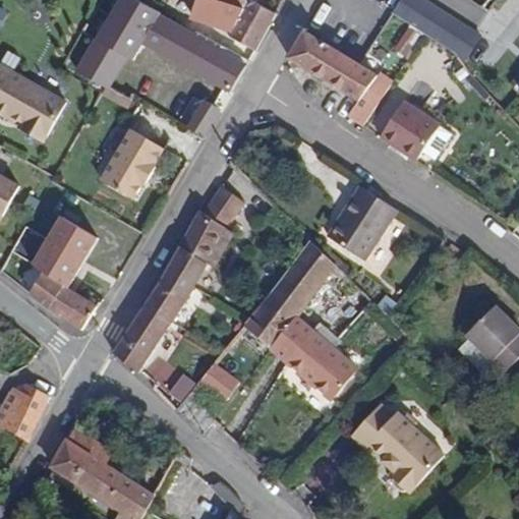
[(118,0),(96,38),(128,55),(134,58),(143,42),(231,90),(250,58),(196,30),(194,33),(162,15),(164,12),(140,0),(118,0)]
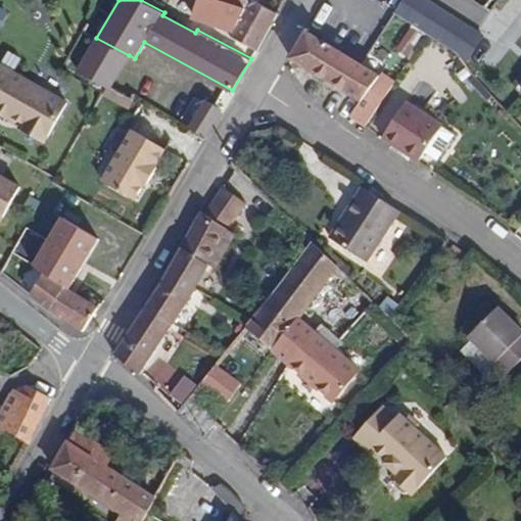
[(199,0),(195,16),(234,29),(230,36),(255,51),(257,51),(277,13),(275,12),(252,0),(249,0),(246,7),(236,4),(223,0),(199,0)]
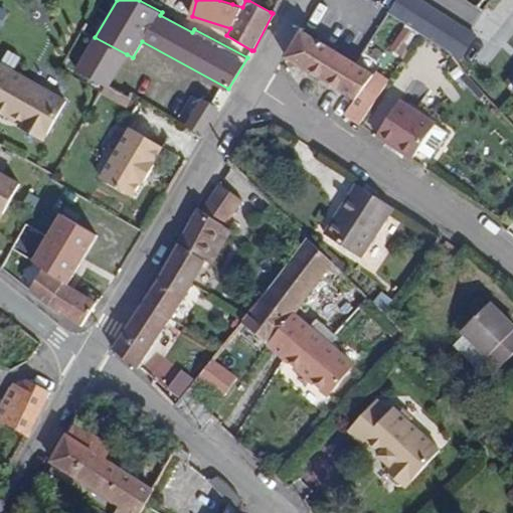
[(409,0),(399,16),(417,29),(444,47),(455,31),(453,18),(422,0),(409,0)]
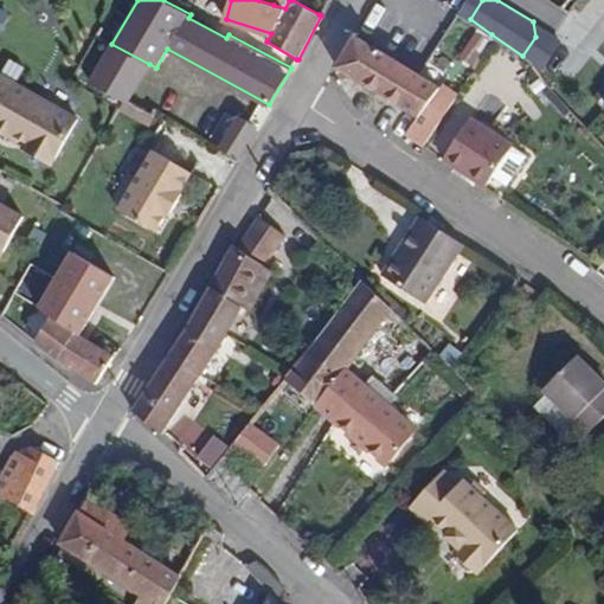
[(416,71),(354,36),(352,34),(334,66),(406,115),(393,132),(403,137),(411,143),(449,92),(436,85),(416,71)]
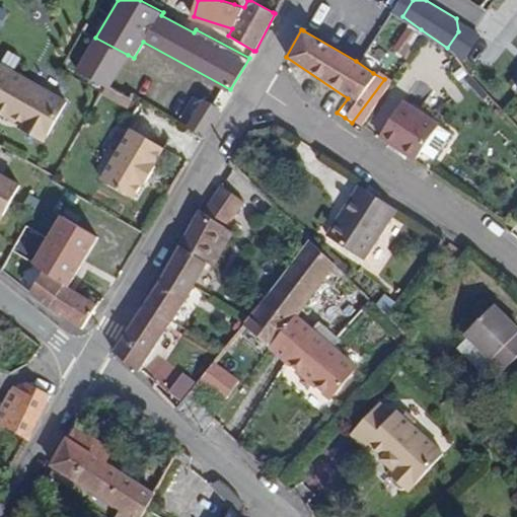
[(470,39),(460,30),(447,48),(455,58),(470,39)]
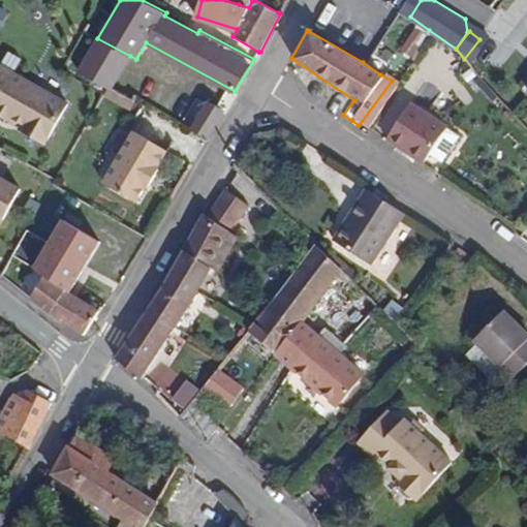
[(97,38),(79,70),(106,86),(112,89),(130,56),(97,38)]
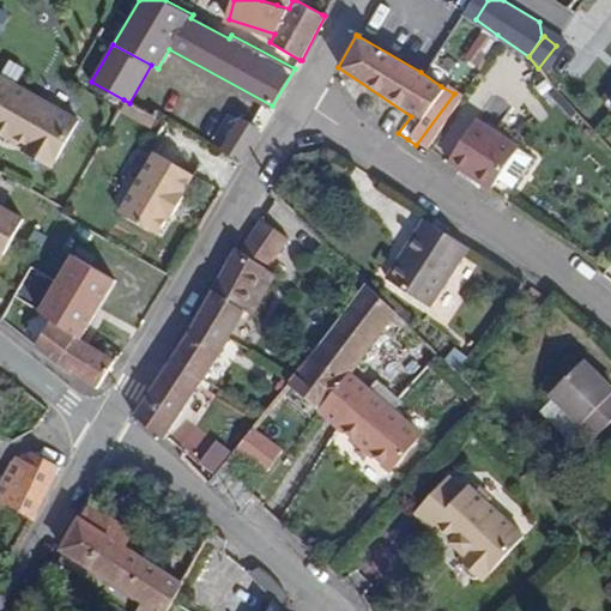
[(52,164),(78,118),(0,72),(0,131),(13,139),(16,134),(26,141),(24,145),(23,147),(52,164)]
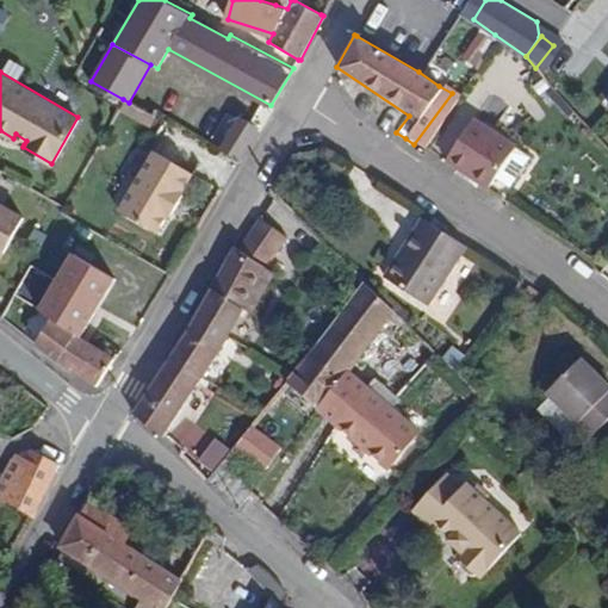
[(222,147),(240,156),(258,126),(240,115),(222,147)]
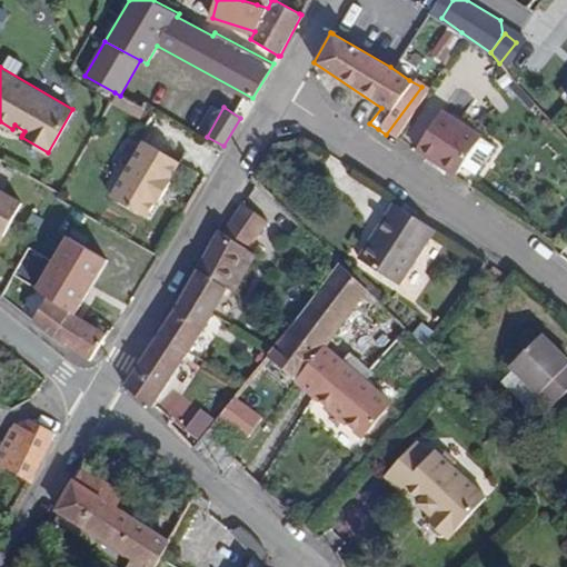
[(404,147),(436,168),(454,145),(465,132),(430,108),(404,147)]
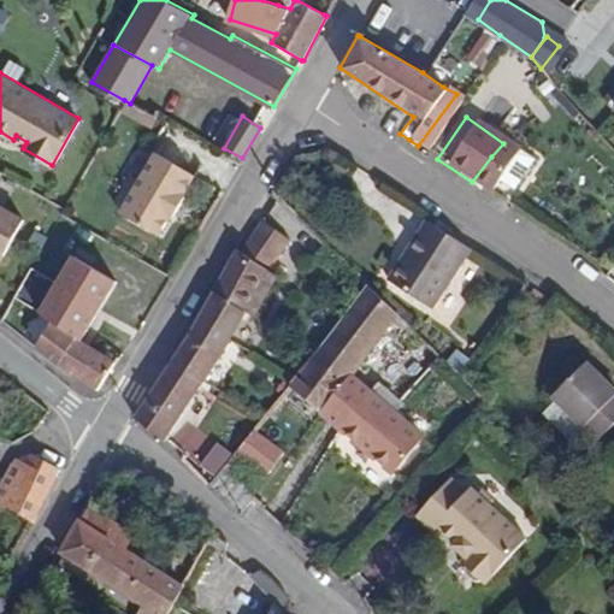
[(27,142),(16,135),(13,140),(24,146),(27,142)]
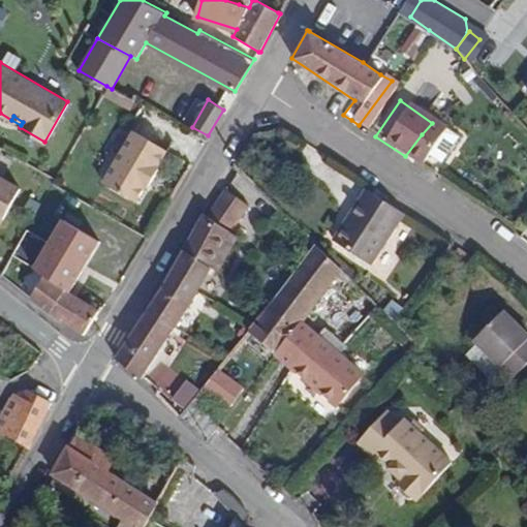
[(436,126),(432,123),(422,134),(427,140),(436,126)]
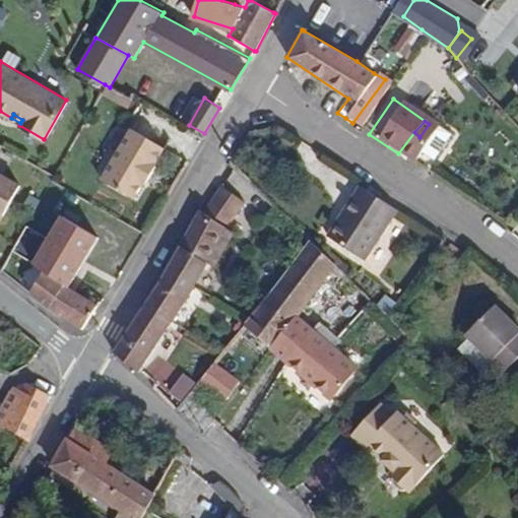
[(419,137),(431,145),(440,131),(429,124),(419,137)]
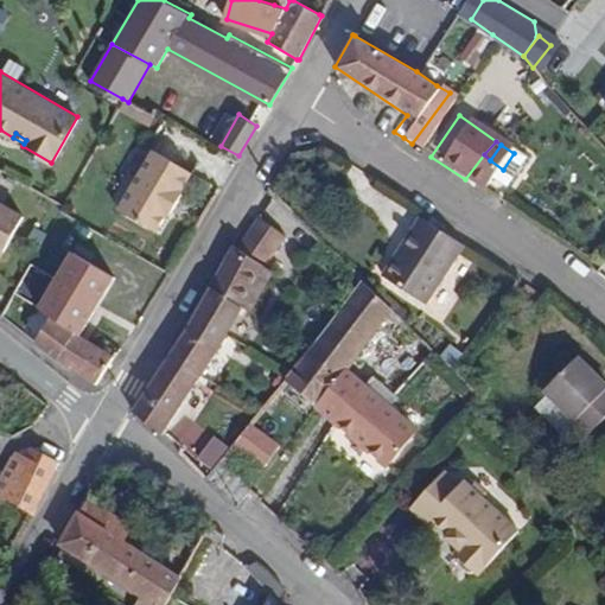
[(153,148),(119,208),(155,229),(167,209),(170,210),(182,191),(178,190),(190,170),(153,148)]
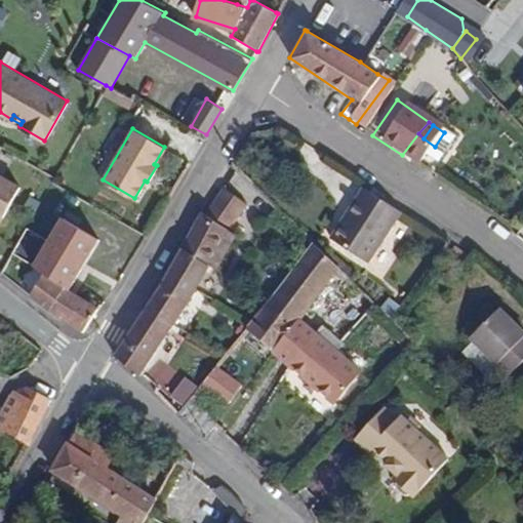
[(402,155),(409,160),(415,151),(424,138),(418,133),(402,155)]
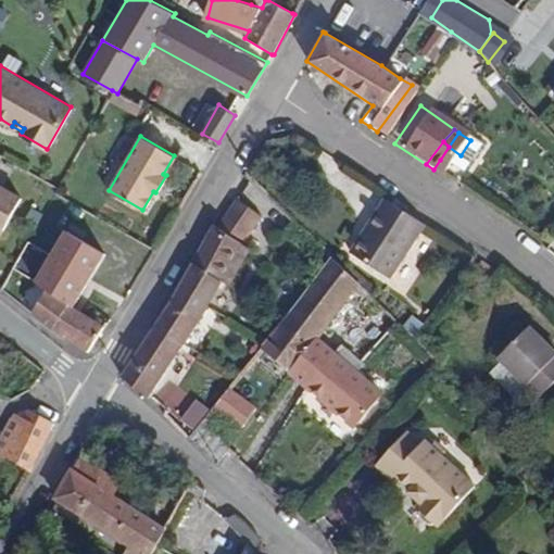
[(452,168),(461,155),(449,147),(440,160),(452,168)]
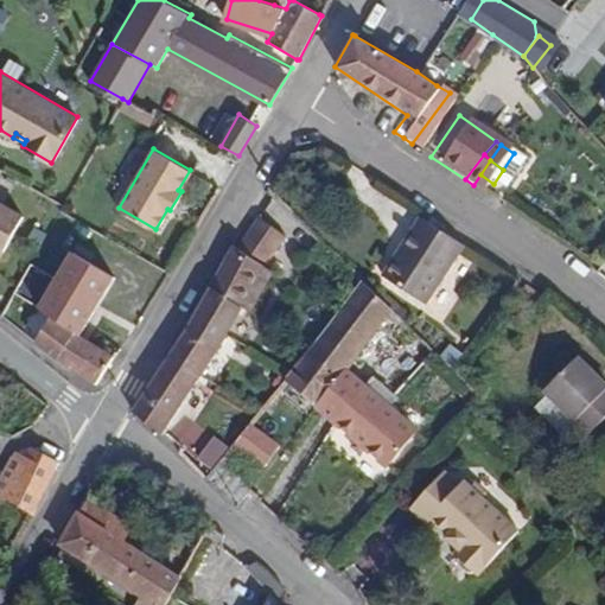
[(24,216),(0,203),(0,258),(1,259),(24,216)]
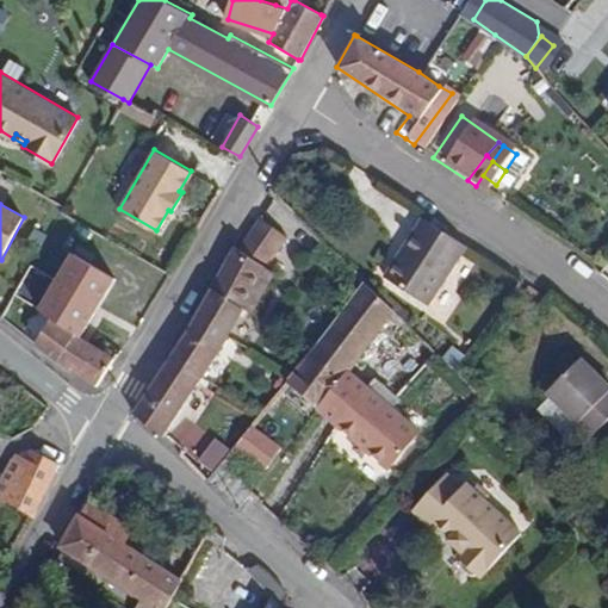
[(236,248),(231,244),(190,320),(131,411),(161,434),(223,342),(242,306),(246,299),(265,265),(281,234),(253,218),(247,229),(236,248)]
